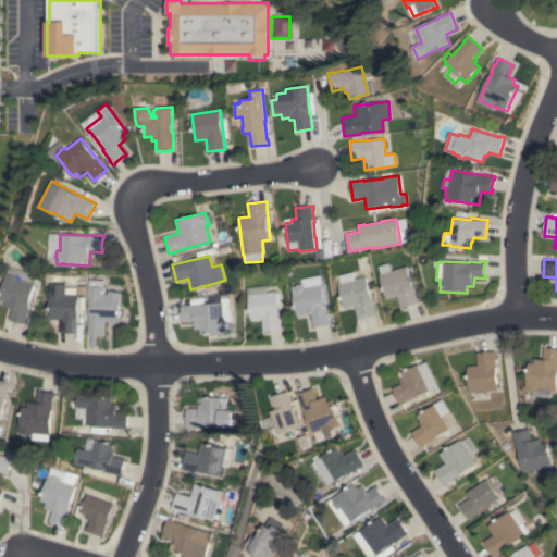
[(379,274),(381,274),(379,267),(388,263),(391,271),(406,265),(407,269),(410,268),(412,273),(409,274),(413,288),(416,297),(417,297),(419,302),(400,308),(397,296),(386,299),(379,274)]
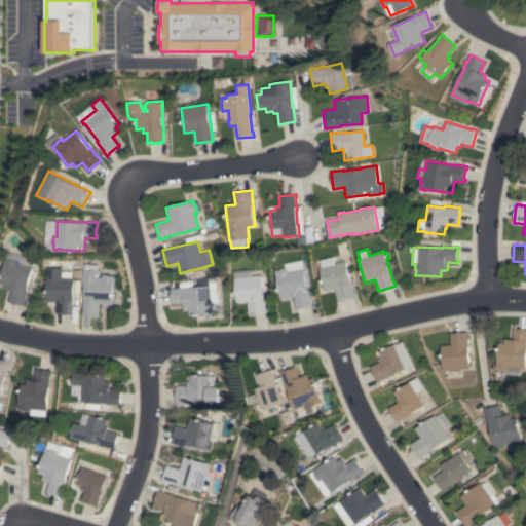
[(27,290),(28,290),(25,301),(24,306),(8,302),(11,291),(3,289),(4,284),(0,283),(0,278),(5,261),(4,261),(5,258),(6,258),(8,251),(25,256),(27,262),(33,263),(27,290)]
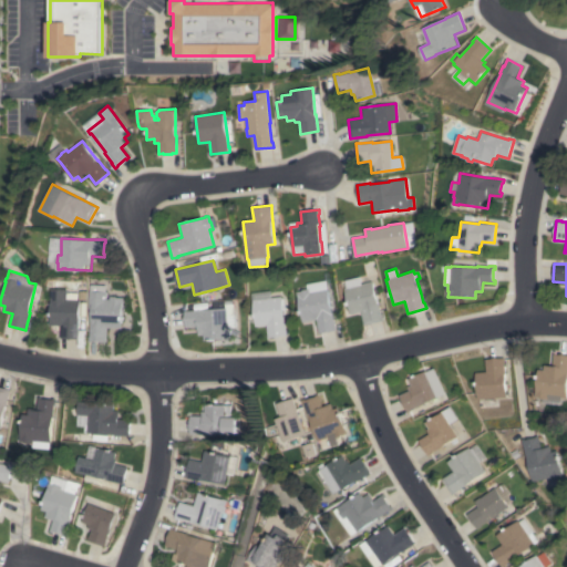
[(343,288),(346,287),(344,280),(359,277),(361,284),(372,280),(378,303),(381,313),(382,313),(383,320),(364,325),(361,312),(350,315),(343,288)]
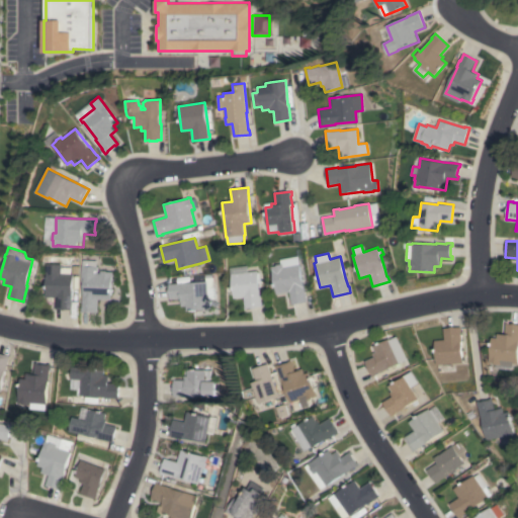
[(271,270),(270,267),(276,266),(275,265),(280,264),(279,259),(297,256),(303,285),(304,285),(307,301),(291,305),(289,291),(276,294),(271,270)]
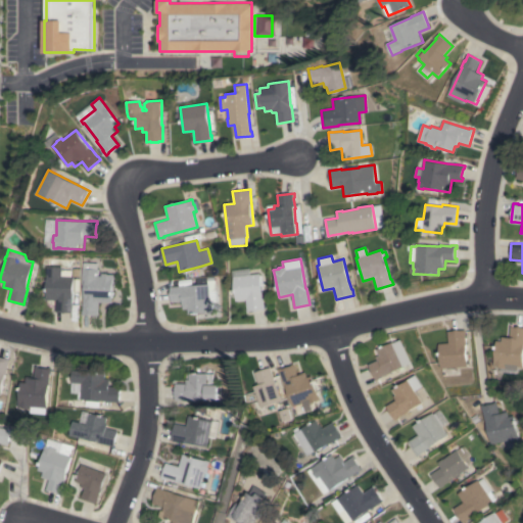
[(99,301),(98,316),(82,315),(82,310),(83,310),(83,298),(84,298),(85,288),(81,287),(82,268),(83,268),(83,263),(98,263),(97,269),(98,269),(98,275),(100,276),(101,273),(107,273),(107,274),(113,274),(111,302),(99,301)]
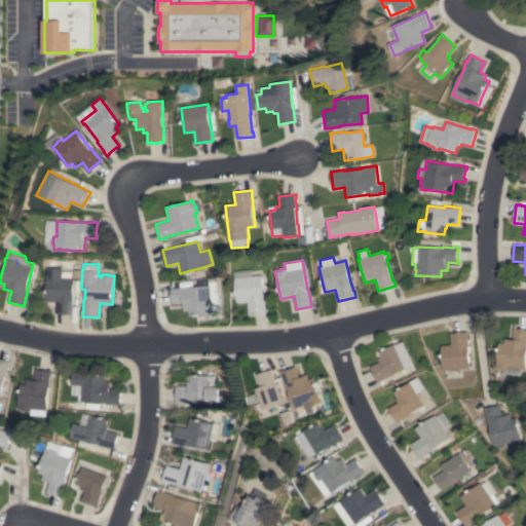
[(62,277),(74,277),(73,299),(74,299),(73,314),(57,313),(57,302),(46,301),(47,277),(46,277),(46,267),(62,268),(62,277)]
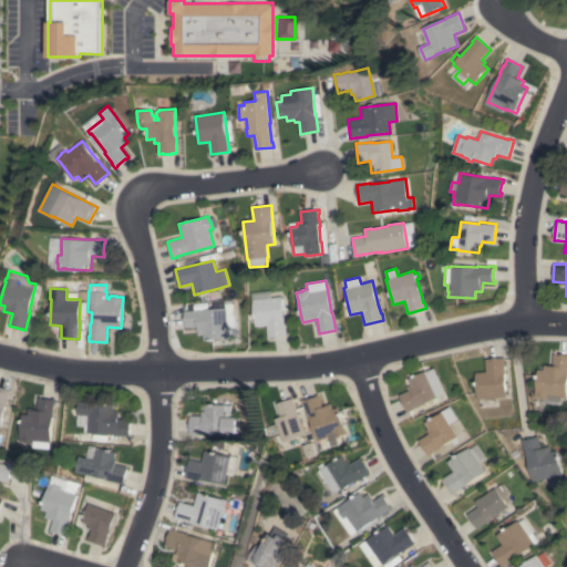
[(267,325),(256,327),(253,300),(253,294),(269,290),(270,297),(280,296),(284,319),(285,319),(286,330),(287,330),(287,334),(268,338),(267,325)]
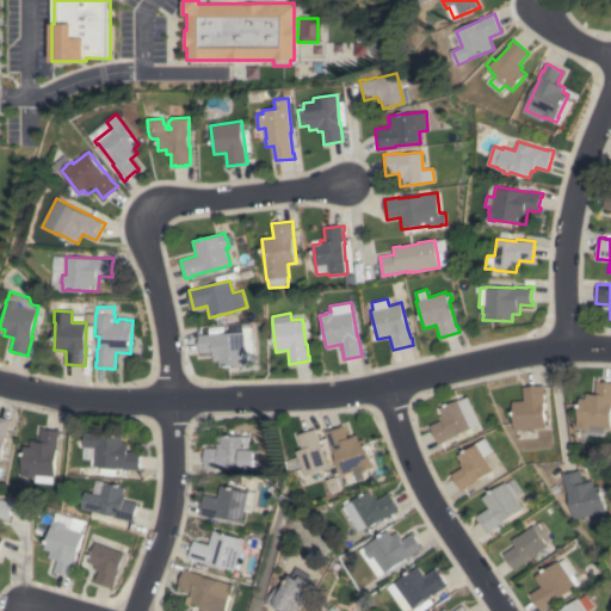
[(198,335),(215,333),(215,334),(242,332),(241,328),(251,327),(253,352),(250,352),(250,357),(248,357),(250,364),(244,365),(244,364),(220,366),(220,360),(214,362),(213,352),(199,353),(198,335)]
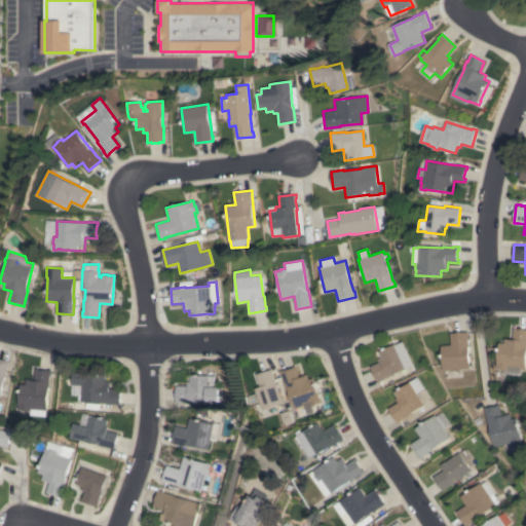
[(498,342),(503,343),(504,339),(512,339),(513,329),(525,329),(525,346),(524,365),(524,369),(519,369),(519,376),(501,374),(502,370),(501,370),(501,369),(495,368),(495,364),(496,364),(498,342)]
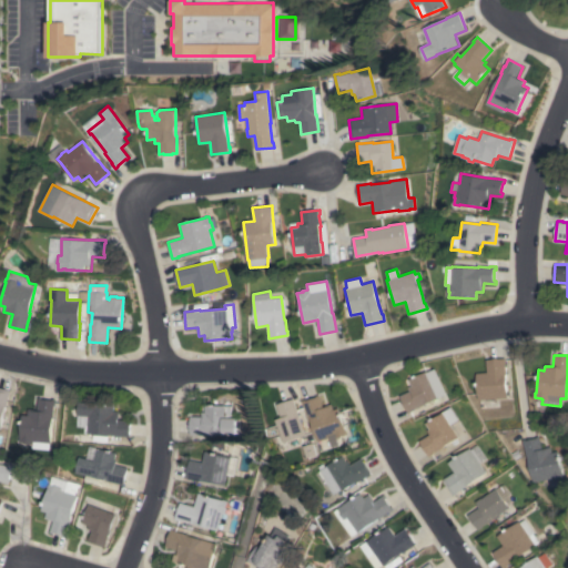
[(476,373),(487,373),(486,359),(505,358),(505,364),(507,398),(478,399),(476,373)]
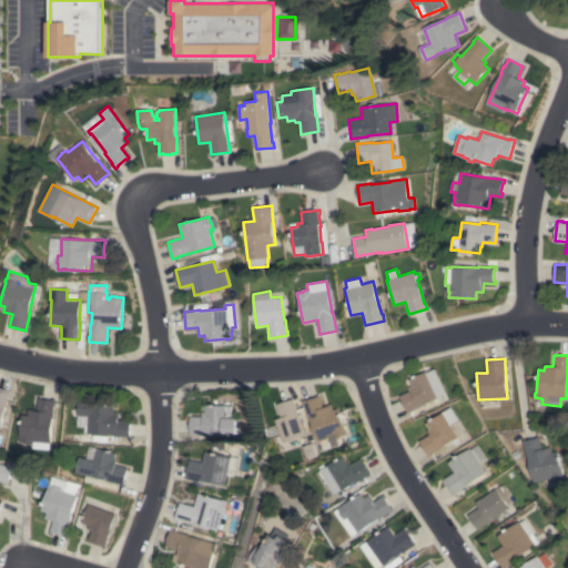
[(446,395),(424,405),(412,411),(413,411),(407,413),(401,396),(411,392),(408,387),(412,386),(408,379),(427,371),(428,372),(435,368),(446,395)]
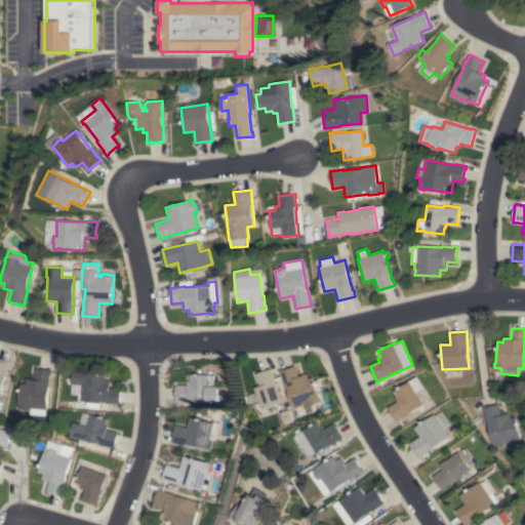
[(0,358),(9,360),(8,366),(7,366),(5,376),(5,375),(0,397),(0,358)]
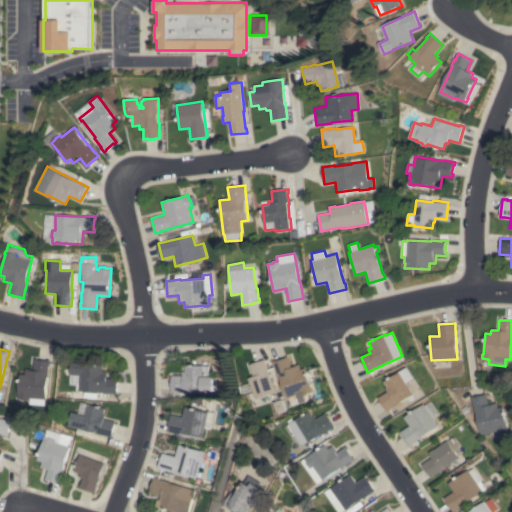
[(275,366),(273,360),(274,360),(275,361),(286,357),(288,356),(292,367),(297,365),(297,364),(299,364),(301,369),(305,368),(311,387),(312,387),(313,391),(307,393),(307,394),(303,396),(305,401),(299,403),(296,395),(286,398),(275,366)]
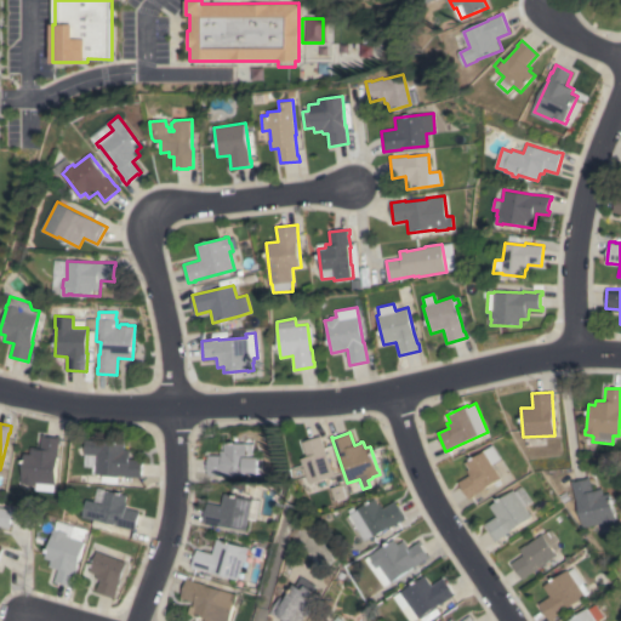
[(35,483),(35,485),(27,485),(28,484),(21,483),(23,454),(29,454),(30,448),(40,449),(41,434),(45,434),(45,436),(57,437),(57,436),(61,437),(60,444),(58,443),(57,456),(55,484),(35,483)]
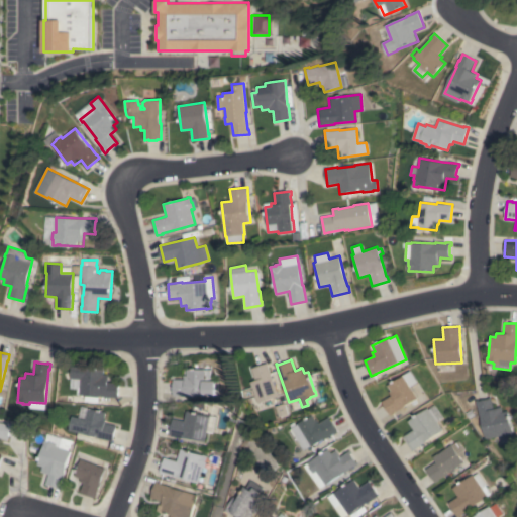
[(250,382),(255,380),(251,368),(267,363),(278,396),(257,403),(250,382)]
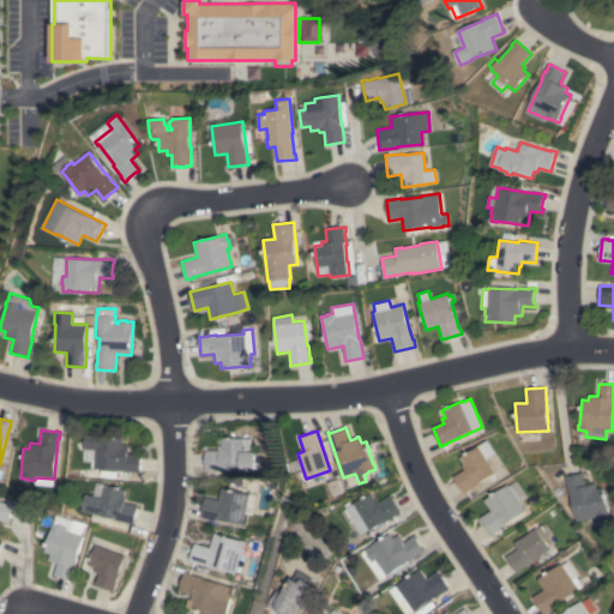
[(124,444),(130,444),(128,453),(142,455),(140,473),(127,471),(115,470),(91,468),(92,459),(82,459),(82,450),(96,451),(96,450),(84,450),(85,434),(97,435),(124,438),(124,444)]
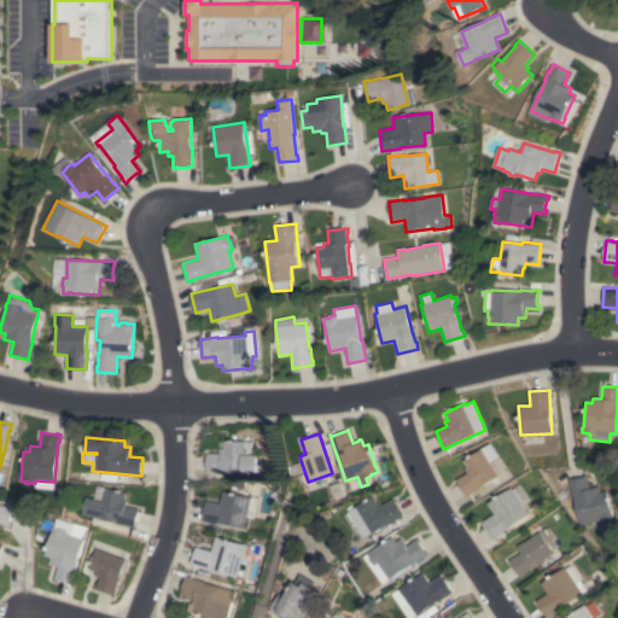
[(257,472),(208,473),(207,453),(220,453),(220,448),(223,448),(223,442),(252,442),(252,455),(257,455),(257,472)]
